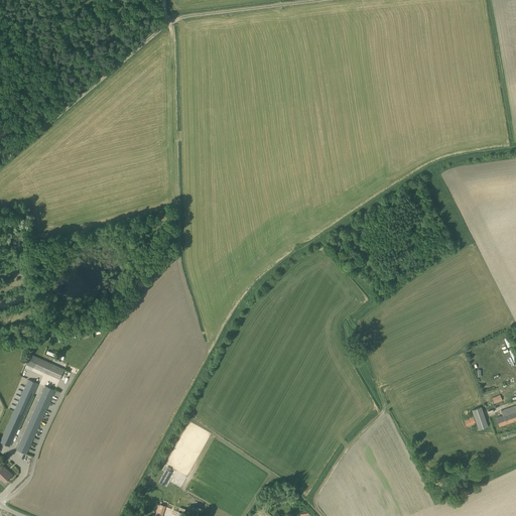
[(485,348),(489,346),(490,349),(497,346),(494,339),(484,344),(485,348)]
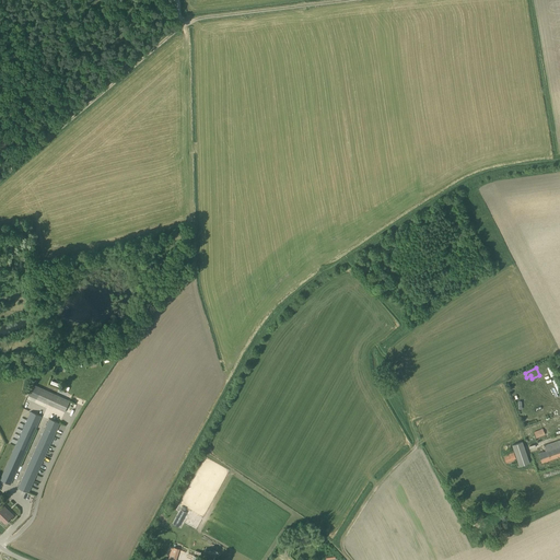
[(65,412),(70,401),(42,388),(36,399),(65,412)]
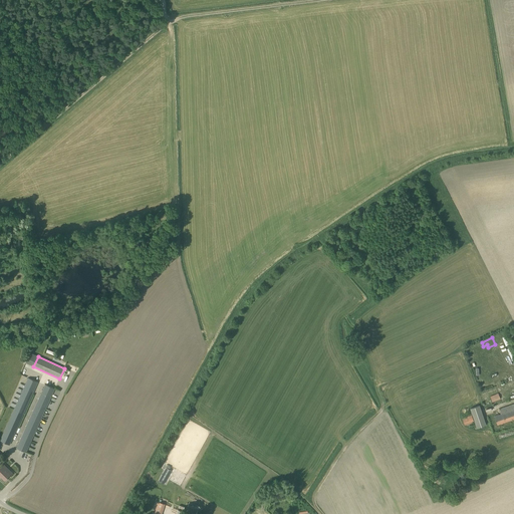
[(38,382),(34,380),(28,377),(0,440),(0,441),(9,446),(38,382)]
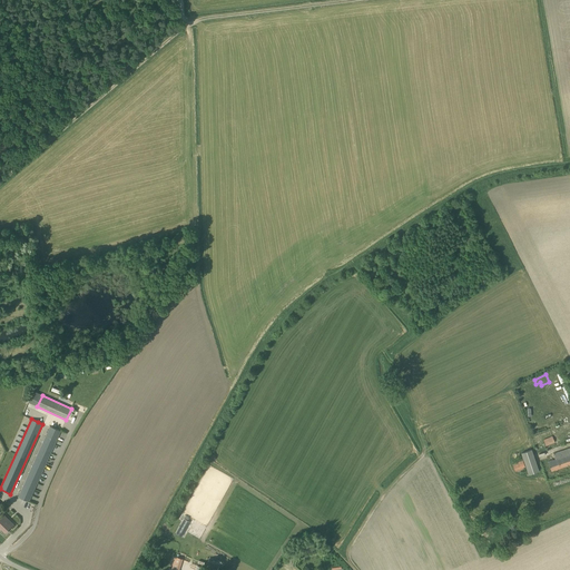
[(29,502),(61,431),(50,426),(18,497),(29,502)]
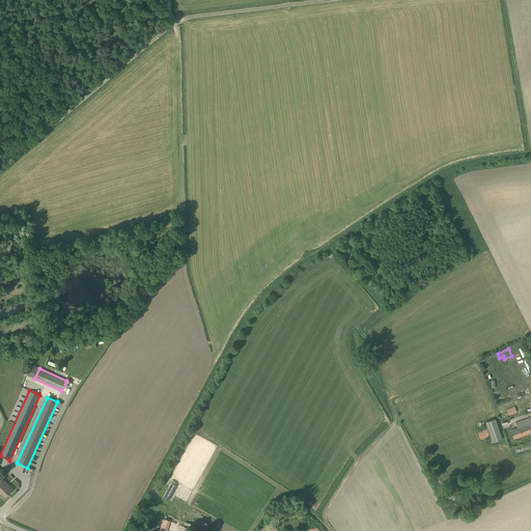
[(519,403),(519,406),(516,407),(519,412),(526,409),(524,403),(521,404),(521,402),(519,403)]
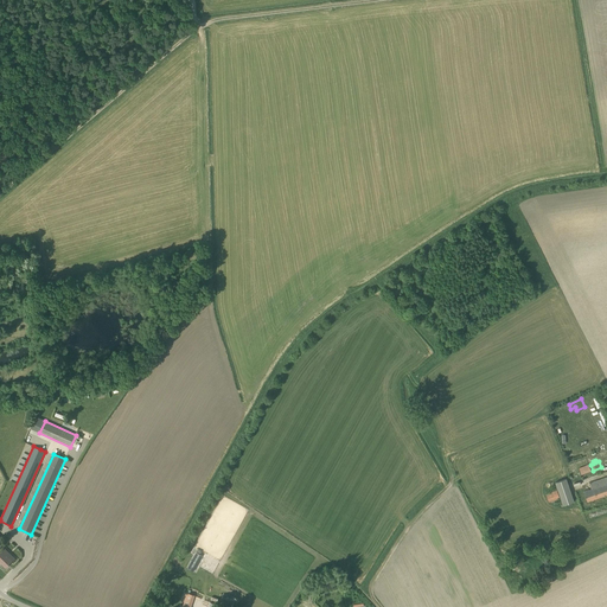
[(581,475),(592,471),(588,465),(579,468),(581,475)]
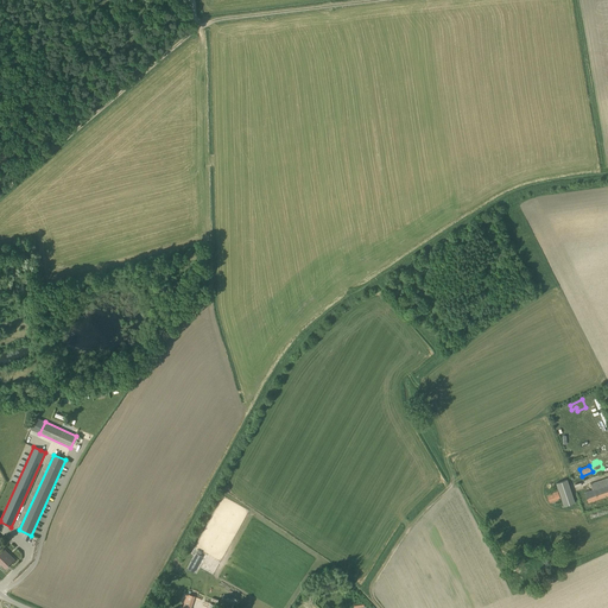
[(607,477),(607,479),(591,483),(593,489),(584,492),(588,502),(607,495),(607,477)]
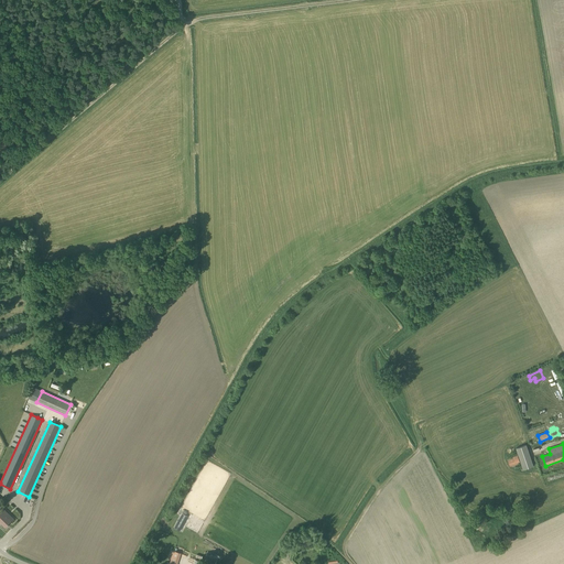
[(527,444),(517,447),(524,468),(534,465),(527,444)]
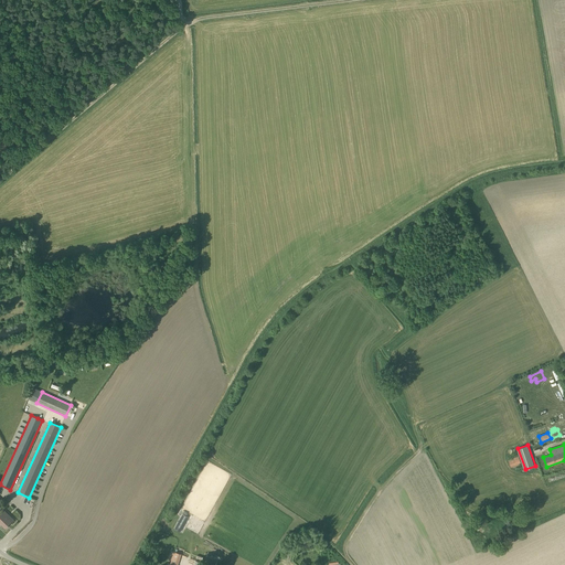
[(511,468),(521,464),(519,456),(508,460),(511,468)]
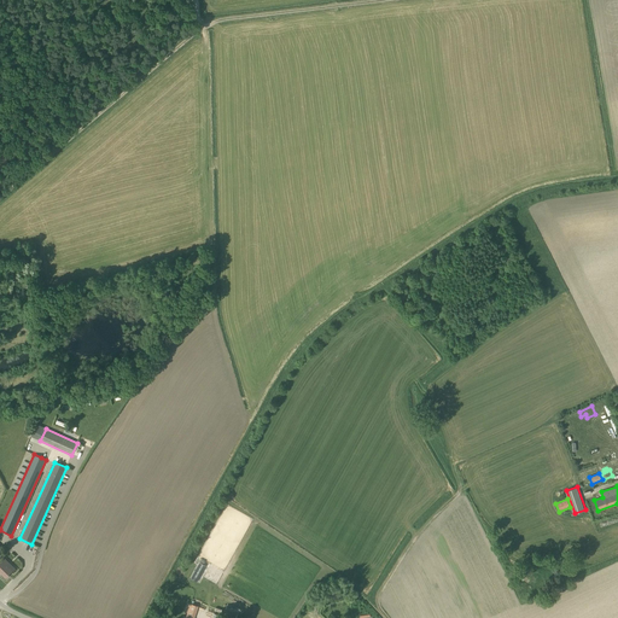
[(0,571),(6,577),(16,567),(4,557),(0,560),(0,571)]
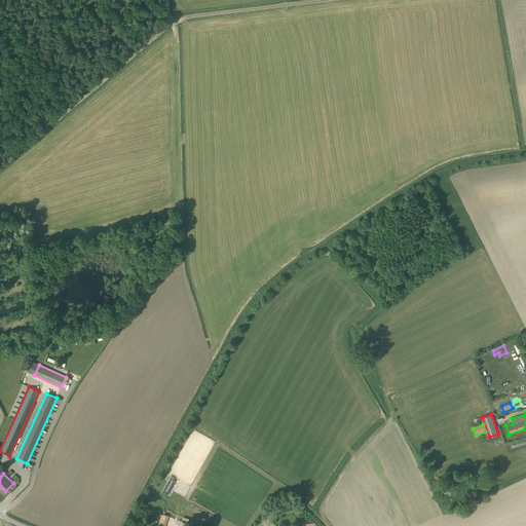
[(170,479),(163,490),(172,494),(177,483),(170,479)]
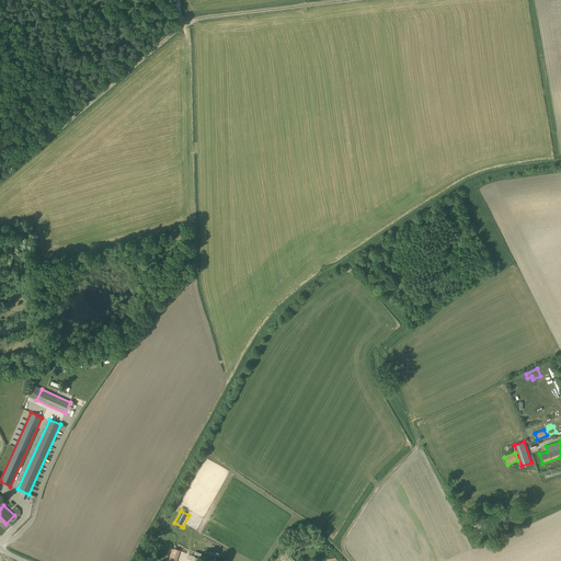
[(175,560),(180,550),(173,548),(168,560),(175,560)]
